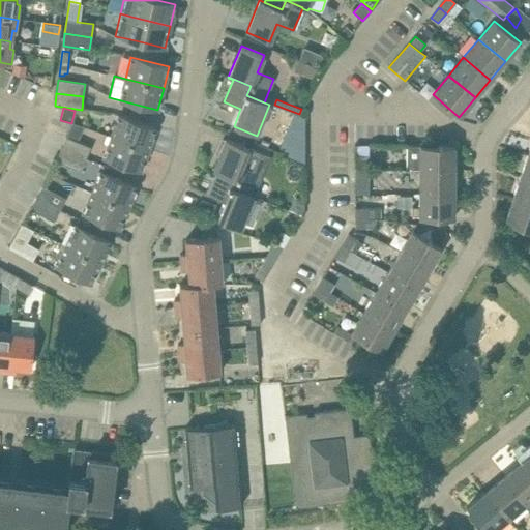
[(294,114),(286,134),(304,141),(305,127),(305,119),(294,114)]
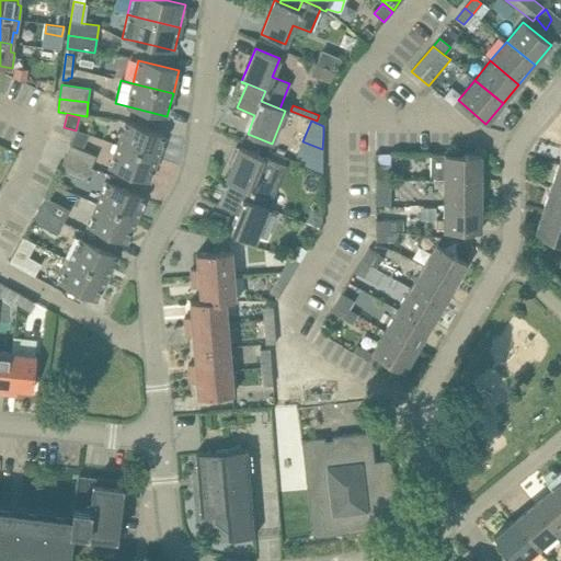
[(125,123),(117,146),(157,159),(164,136),(125,123)]
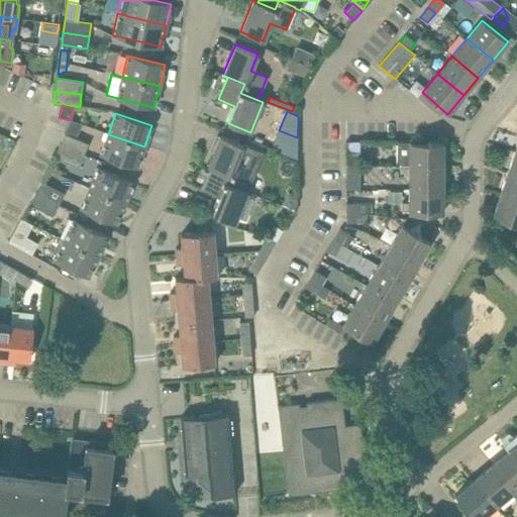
[(65,133),(60,145),(84,156),(89,143),(65,133)]
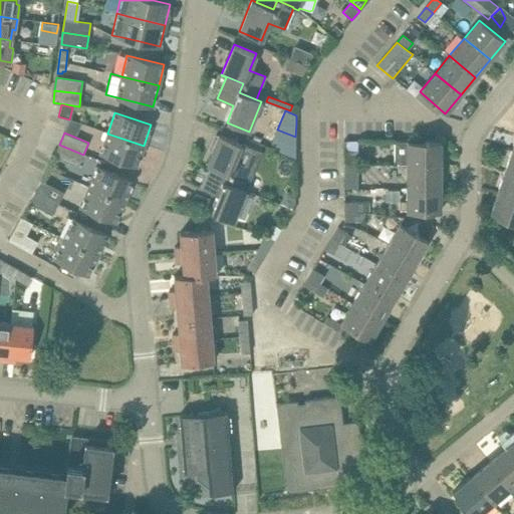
[(144,146),(107,134),(100,154),(137,166),(144,146)]
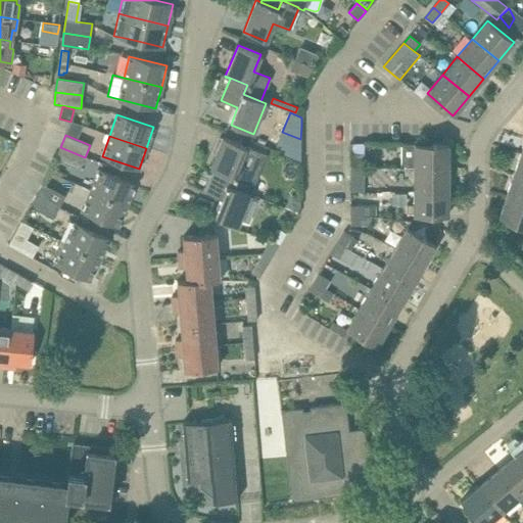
[(223,137),(209,168),(232,177),(228,186),(245,193),(262,153),(223,137)]
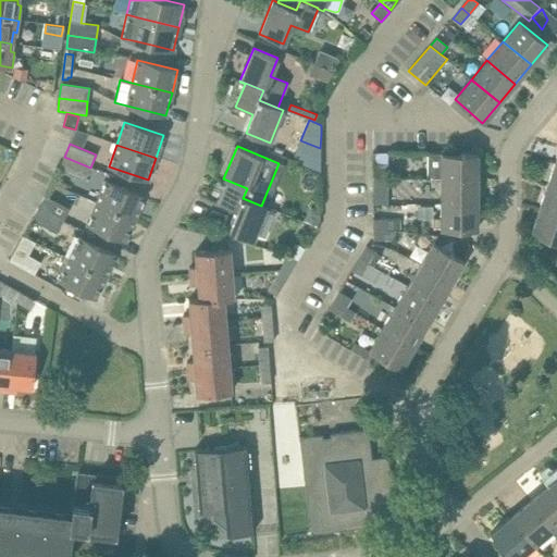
[(373,152),(372,178),(386,178),(386,152),(373,152)]
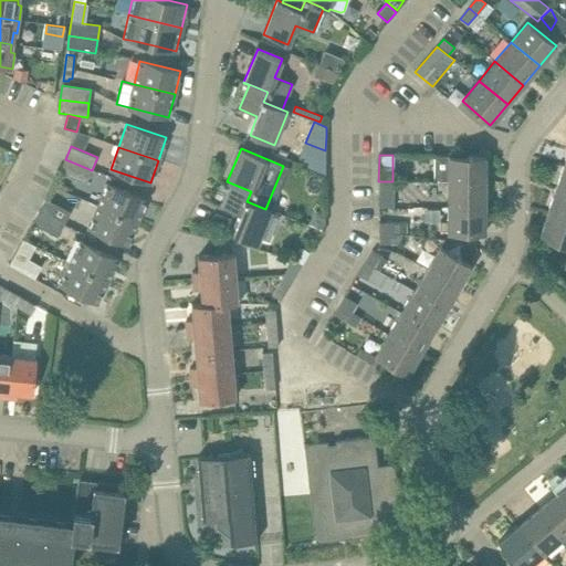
[(448,156),(435,156),(435,181),(448,182),(484,182),(484,156),(456,156),(452,156),(448,156)]
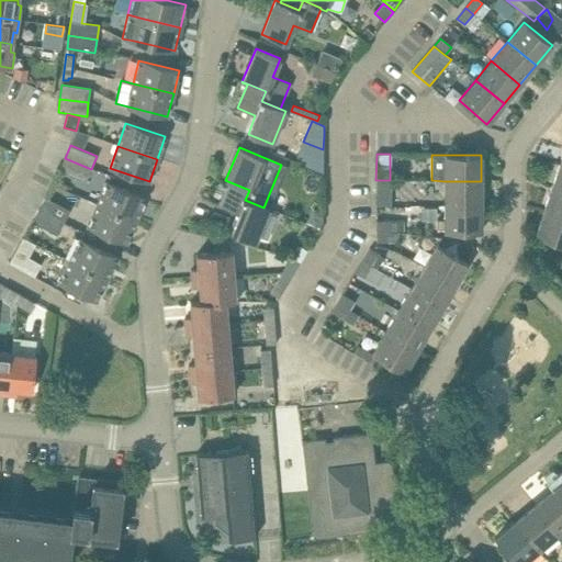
[(91,169),(65,158),(59,170),(86,182),(91,169)]
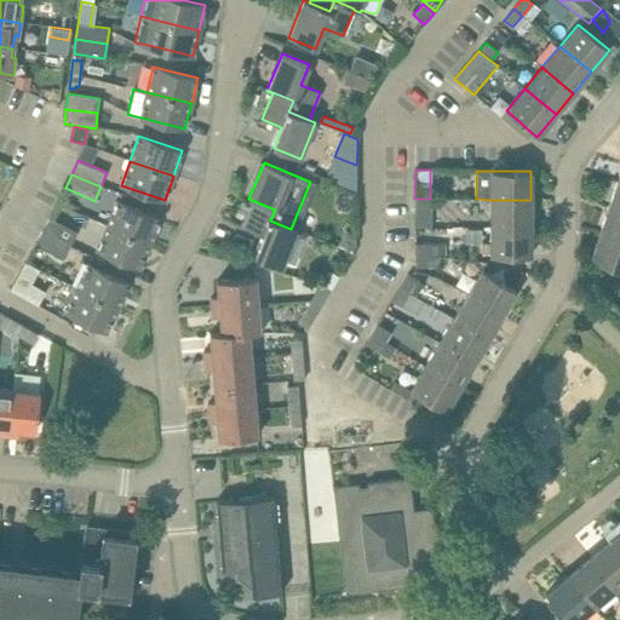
[(619,182),(618,181),(608,207),(619,211),(619,182)]
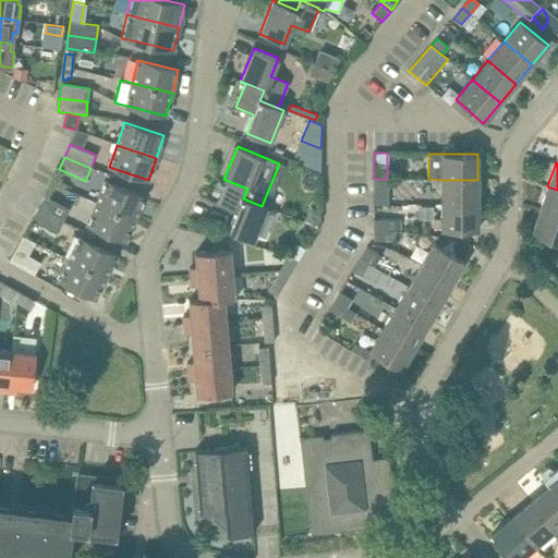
[(247,189),(223,179),(223,180),(229,182),(219,206),(237,213),(229,231),(253,241),(267,208),(262,206),(243,198),(247,189)]
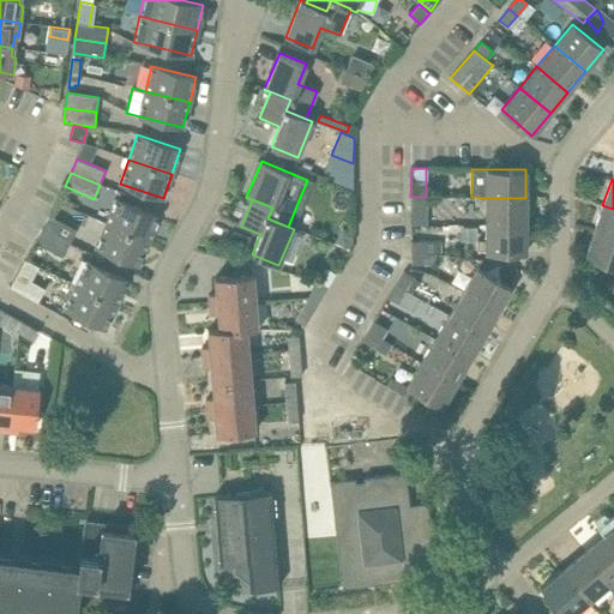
[(426,197),(410,197),(410,209),(426,209),(426,197)]
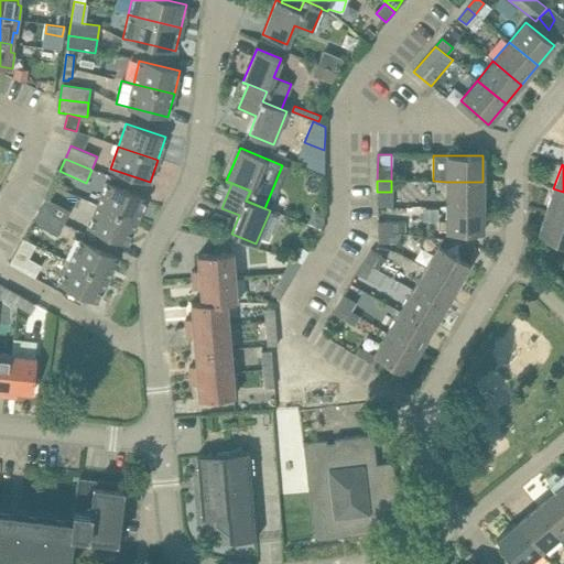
[(446,182),(446,206),(483,206),(483,182),(446,182)]
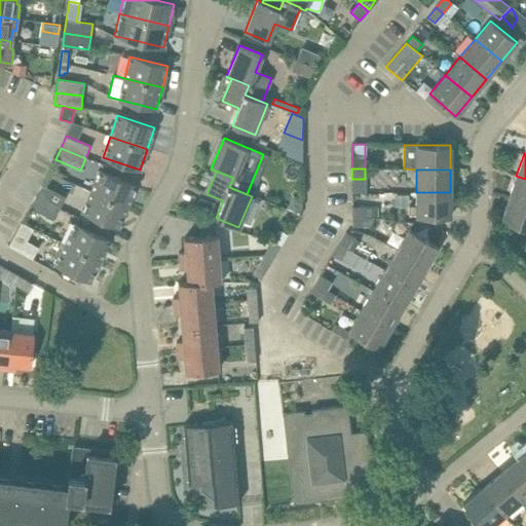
[(100,171),(91,191),(126,207),(136,186),(100,171)]
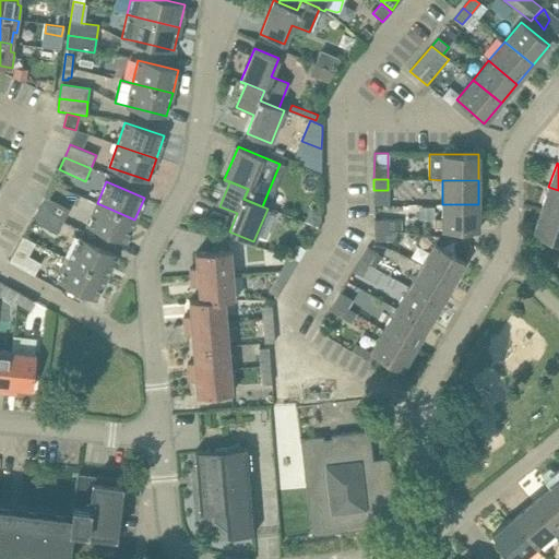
[(558,190),(548,187),(540,210),(558,216),(558,190)]
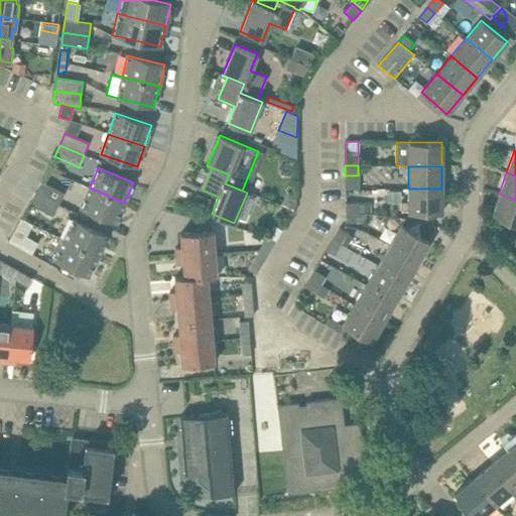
[(41,181),(35,192),(58,205),(65,194),(41,181)]
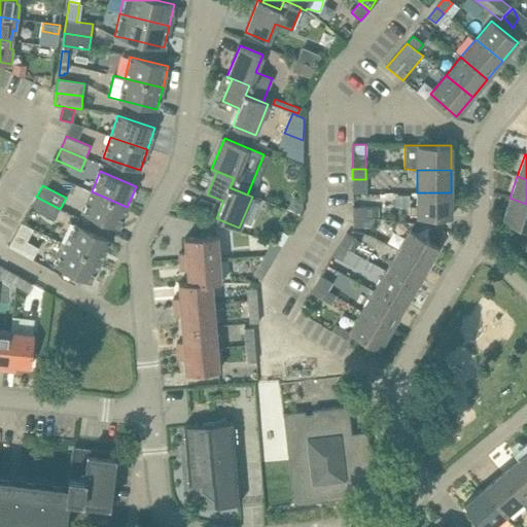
[(127,207),(92,191),(82,212),(118,227),(127,207)]
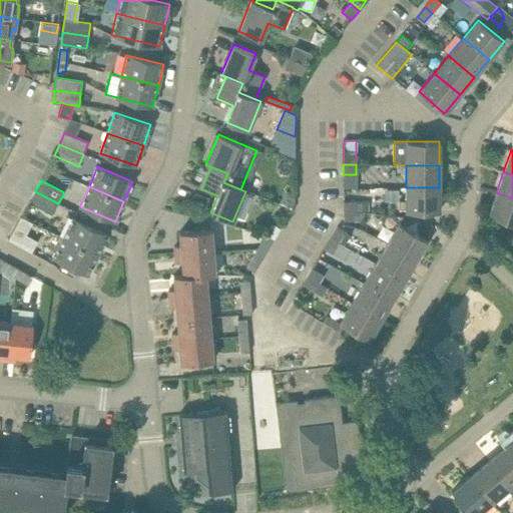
[(406,200),(399,201),(400,209),(406,209),(406,211),(439,211),(439,187),(406,187),(406,200)]
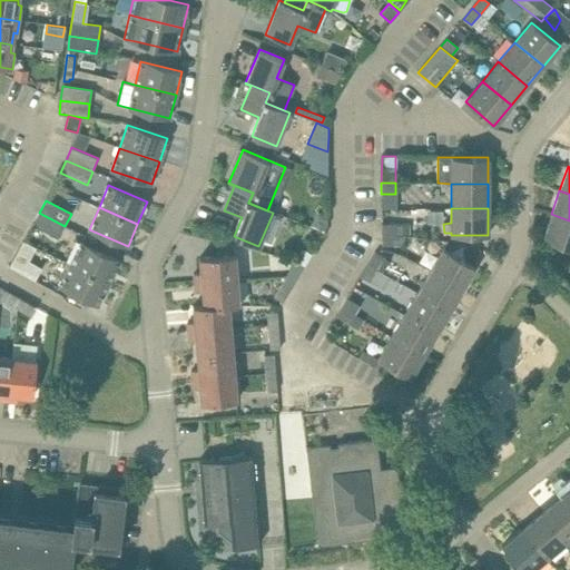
[(320,209),(312,224),(325,229),(327,226),(327,213),(320,209)]
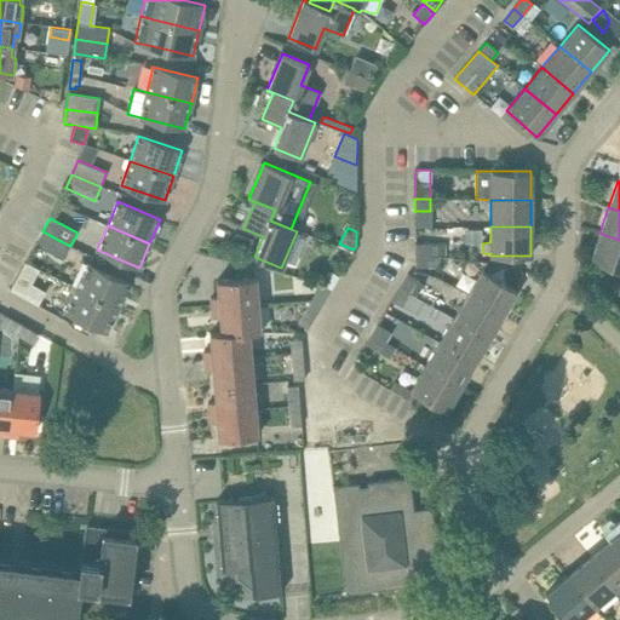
[(481,228),(464,228),(464,241),(481,241),(481,228)]
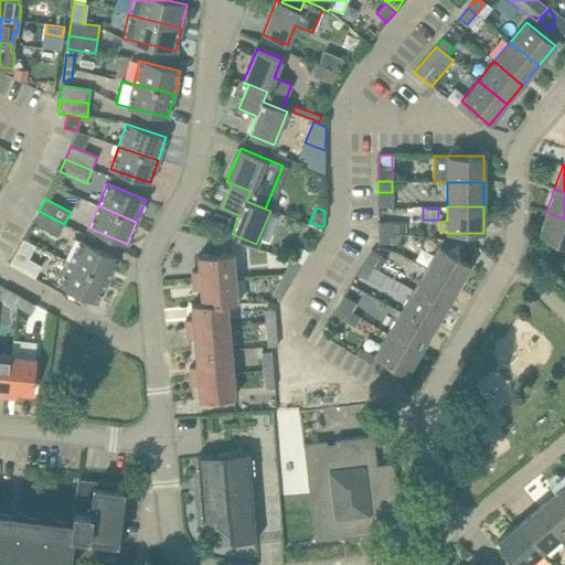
[(64,224),(39,211),(32,223),(57,236),(64,224)]
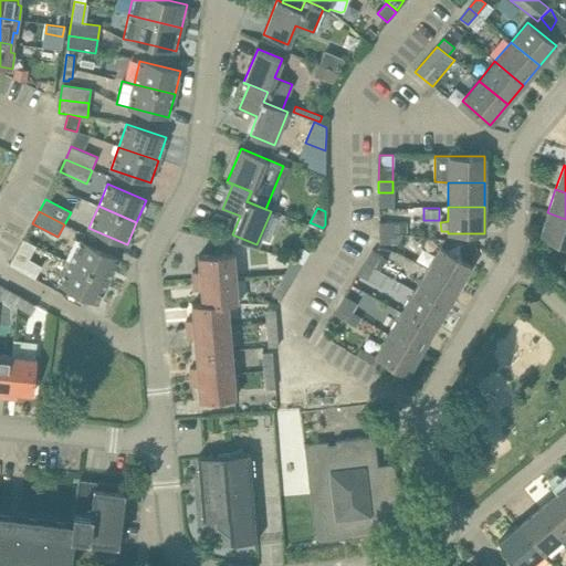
[(565,219),(547,212),(538,238),(565,247),(565,219)]
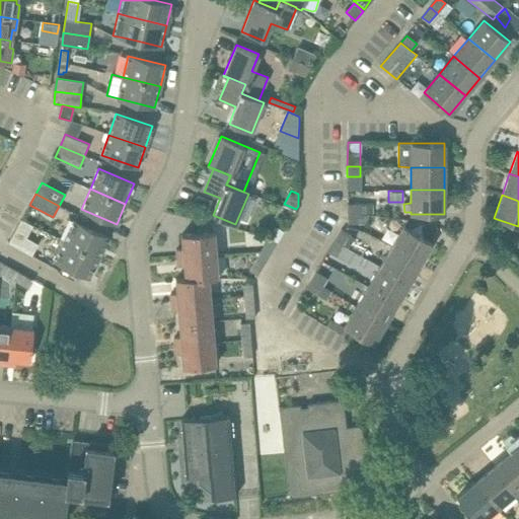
[(360,204),(347,205),(347,214),(360,214),(372,214),(372,204),(360,204)]
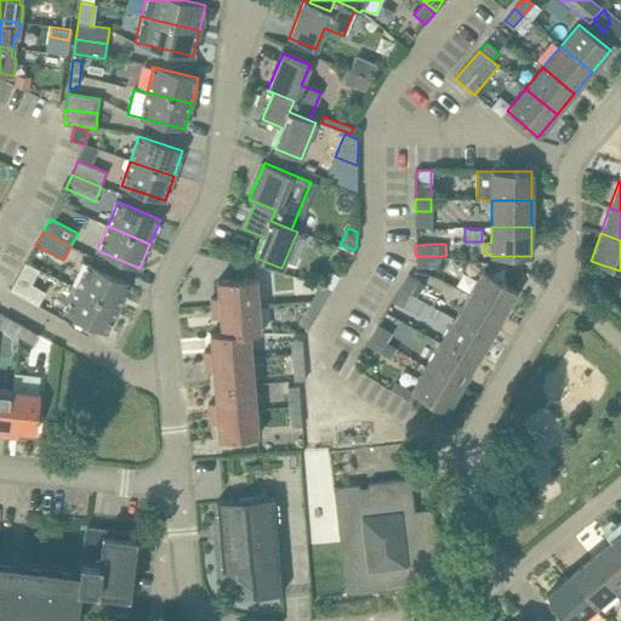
[(431,256),(415,256),(415,267),(431,267),(431,256)]
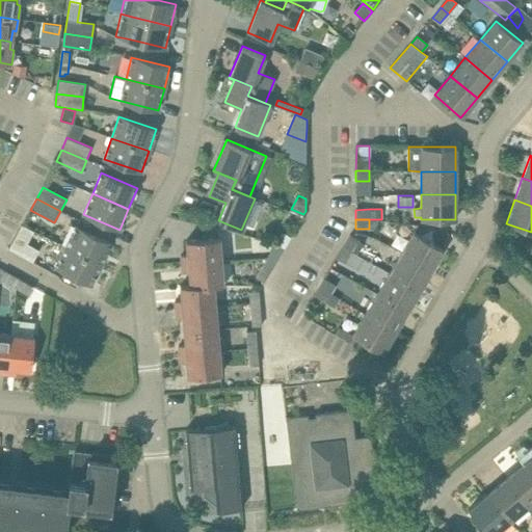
[(8,248),(32,262),(38,249),(27,243),(33,232),(22,225),(8,248)]
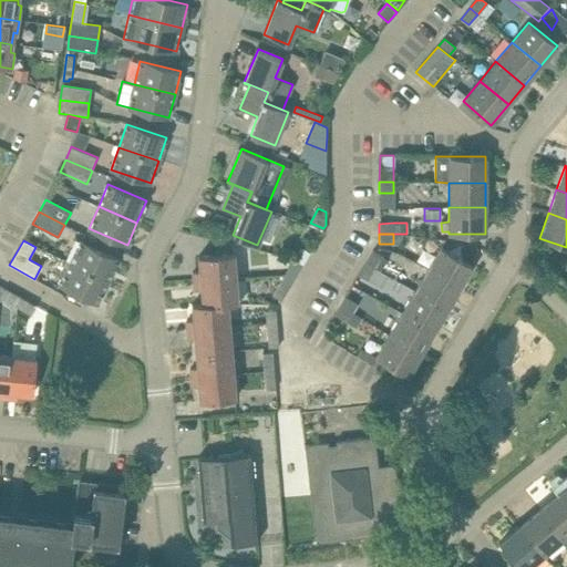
[(80,241),(70,263),(107,281),(119,259),(80,241)]
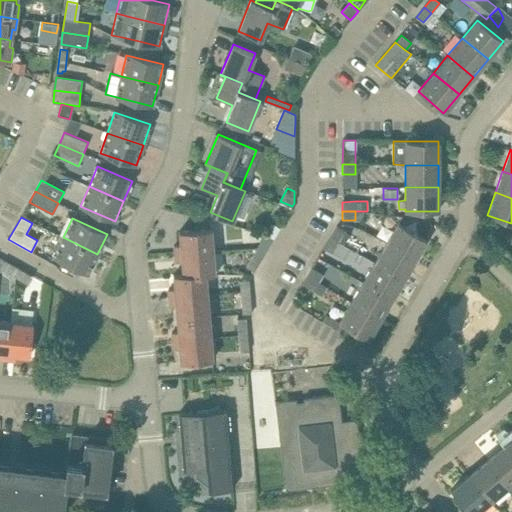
[(398,223),(386,243),(415,260),(427,240),(398,223)]
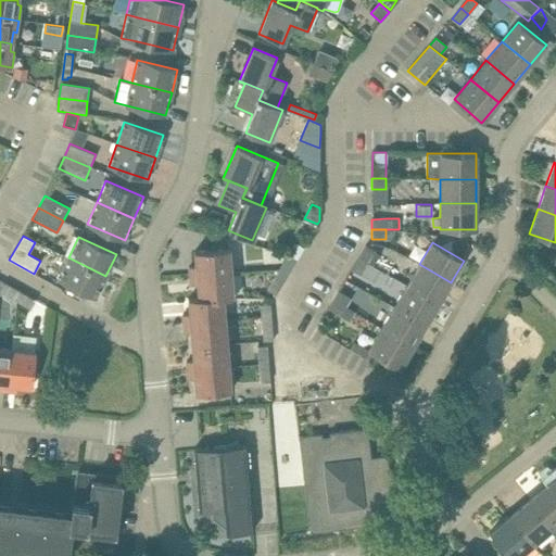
[(288,254),(297,260),(303,248),(294,243),(288,254)]
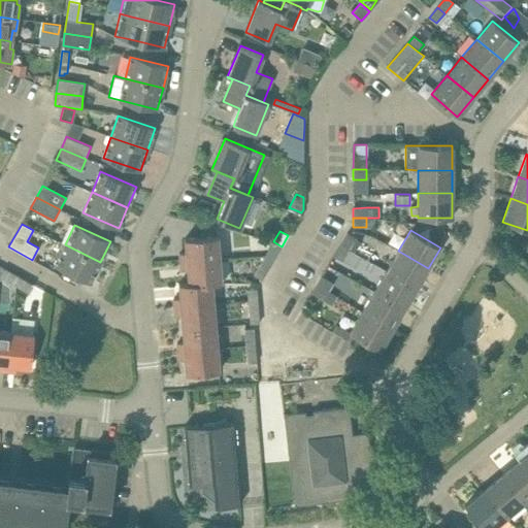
[(347,233),(340,244),(349,249),(355,253),(361,241),(347,233)]
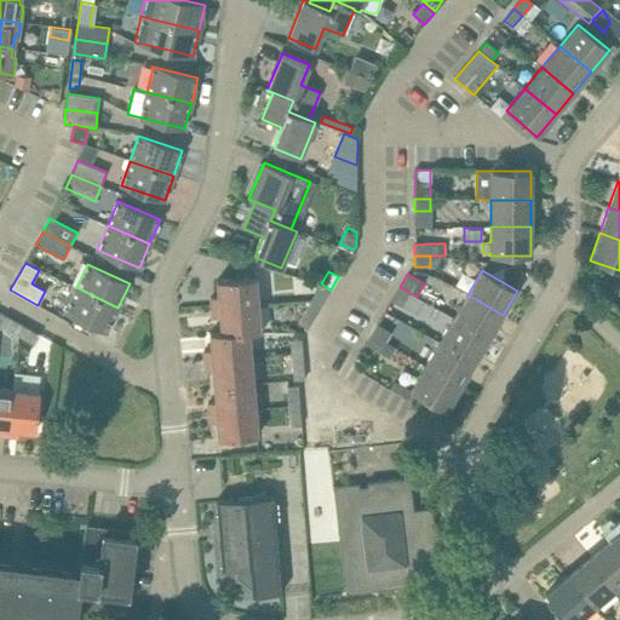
[(211,298),(211,309),(258,304),(256,277),(217,281),(218,298),(211,298)]
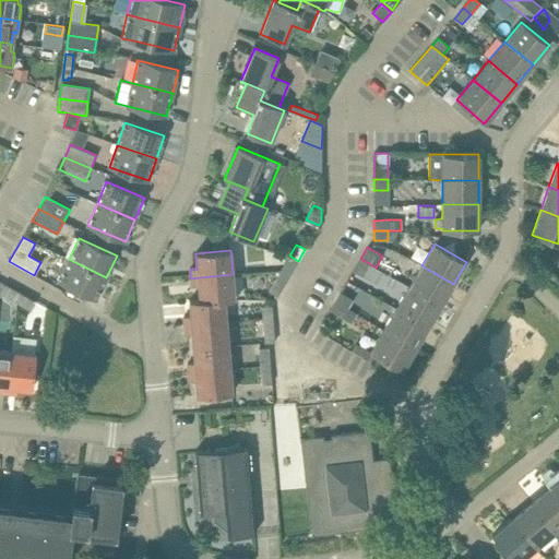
[(106,277),(69,259),(58,281),(95,298),(106,277)]
